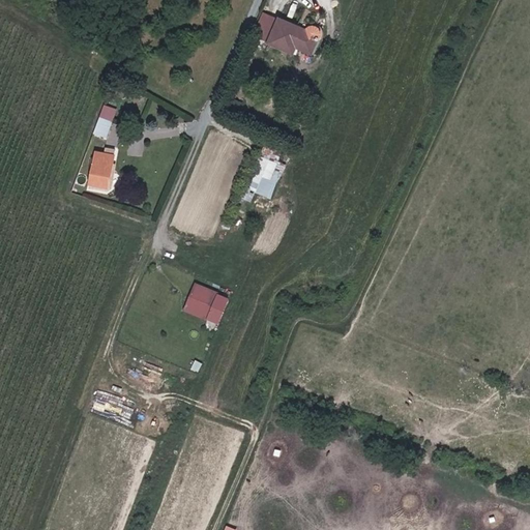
[(315,54),(322,37),(323,33),(322,30),(321,29),(318,28),(316,27),(314,27),(313,27),(311,28),(310,30),(282,18),(282,19),(267,12),(258,35),(271,41),(271,42),(296,54),(299,47),(315,54)]
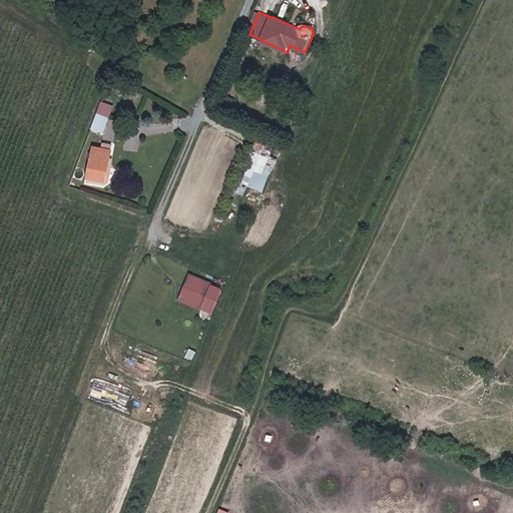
[(103,134),(109,119),(106,118),(111,106),(100,102),(90,129),(103,134)]
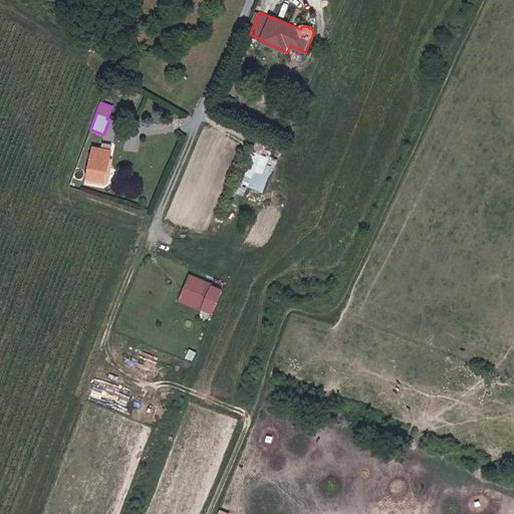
[(106,183),(110,151),(101,150),(93,149),(88,181),(106,183)]
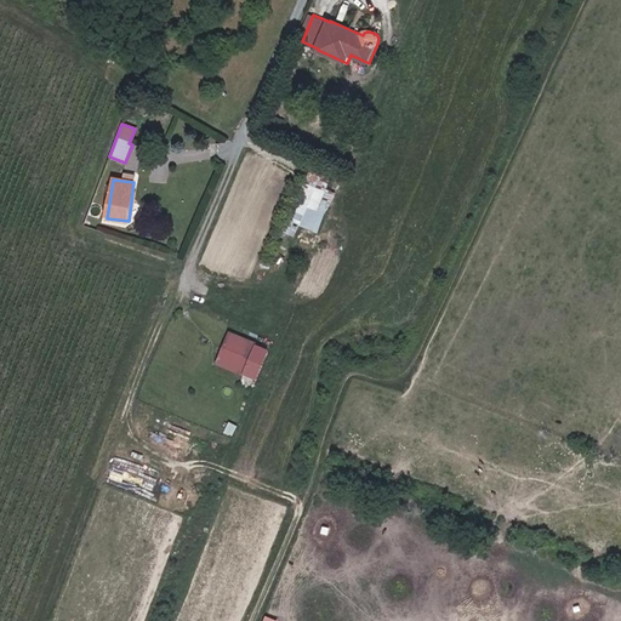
[(325,214),(318,211),(325,192),(303,182),(286,221),(317,233),(325,214)]
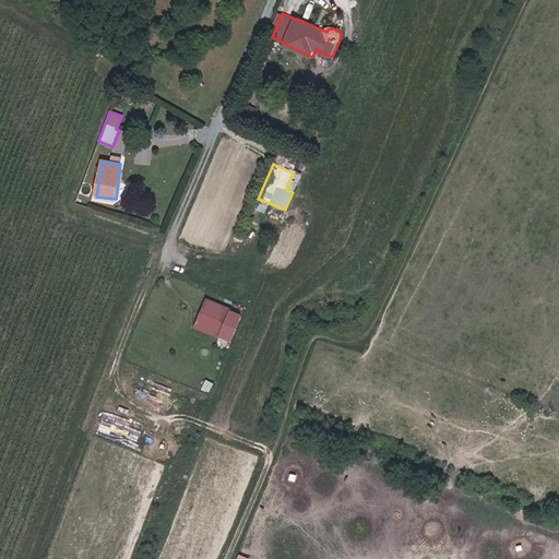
[(218,337),(230,309),(206,300),(195,328),(218,337)]
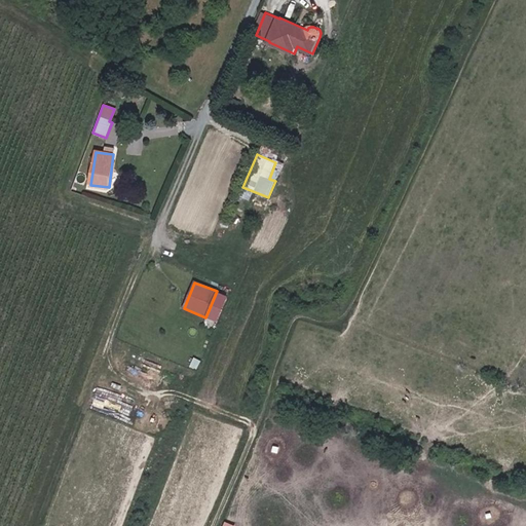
All buildings are outlined.
